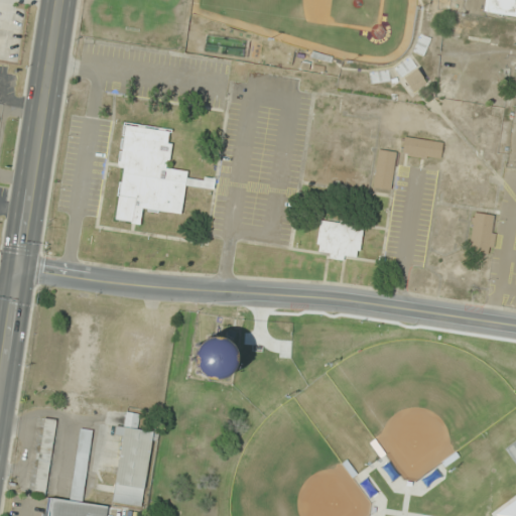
[(515,0),(488,0),(487,12),(515,15),(515,0)]
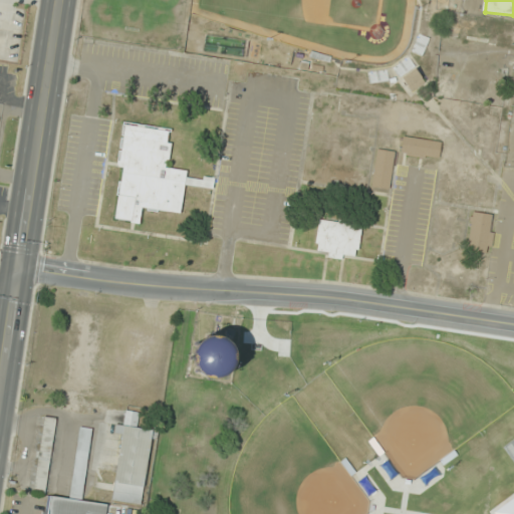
[(413,51),(422,54),(428,38),(419,34),(413,51)]
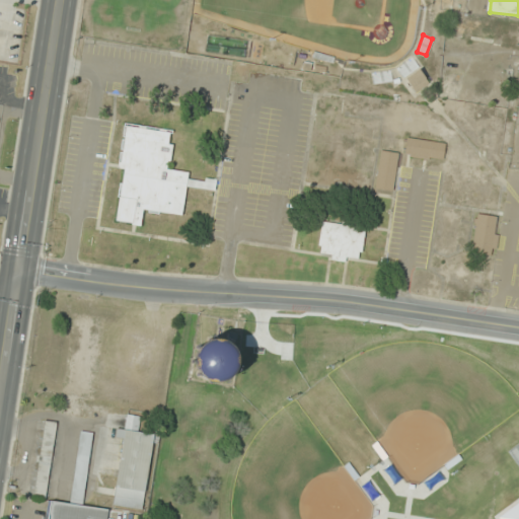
[(429,81),(418,68),(405,79),(417,92),(429,81)]
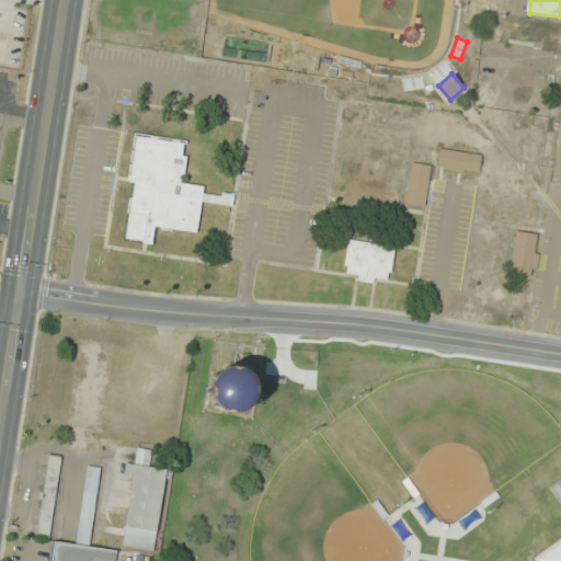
[(132,133),(185,140),(184,145),(182,144),(180,155),(185,156),(182,176),(179,175),(179,182),(202,185),(201,193),(219,196),(219,192),(231,194),(229,205),(199,201),(194,232),(170,228),(169,231),(158,229),(158,227),(152,226),(149,243),(140,242),(140,240),(123,238),(126,213),(124,213),(126,197),(128,197),(130,183),(124,182),(127,163),(129,163),(129,162),(127,161),(129,149),(132,150),(132,148),(129,147),(132,133)]
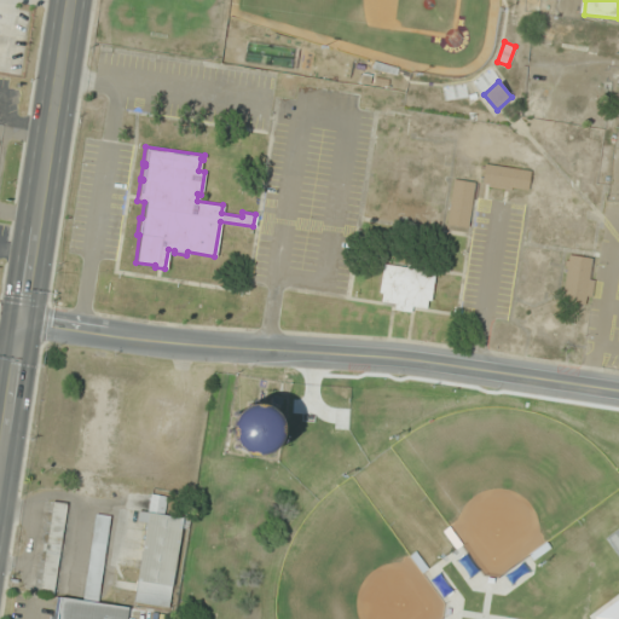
[(397,219),(440,225),(449,151),(428,149),(422,200),(399,196),(397,219)]
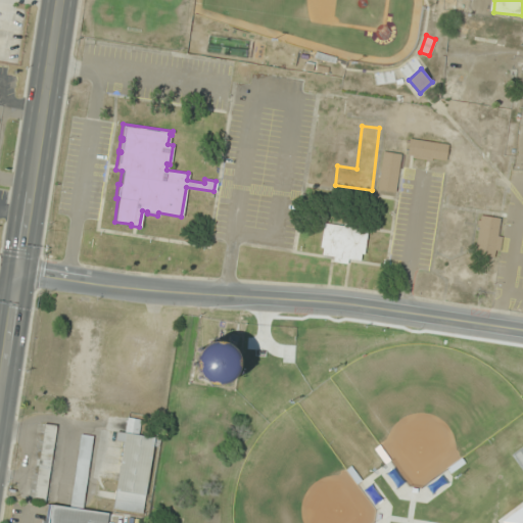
[(447,159),(447,141),(409,141),(409,159),(447,159)]
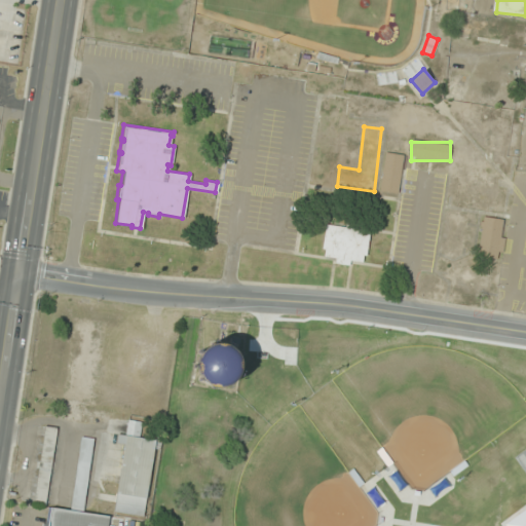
[(380,191),(400,193),(404,154),(385,152),(380,191)]
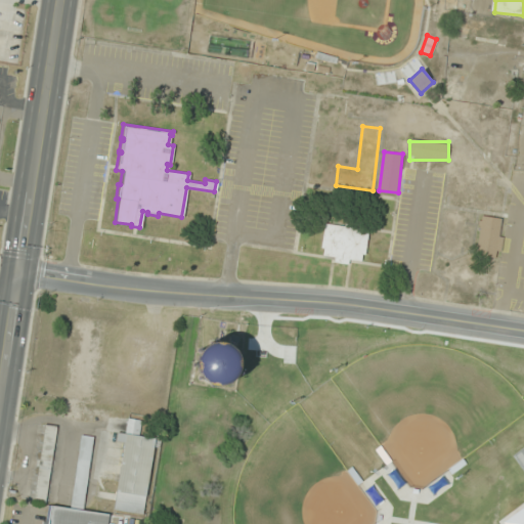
[(504,219),(481,215),(475,255),(498,258),(504,219)]
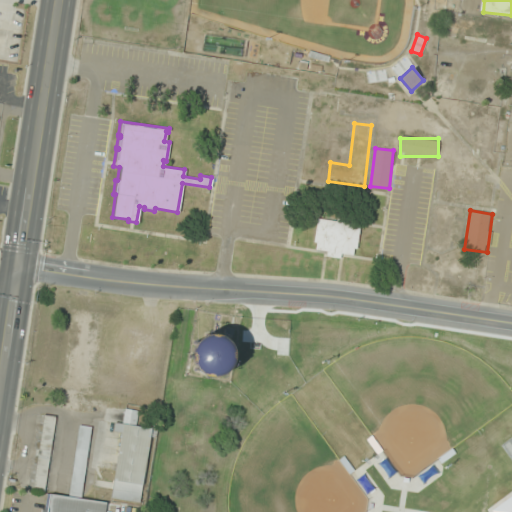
[(318,217),(313,254),(344,258),(345,252),(357,254),(361,222),(318,217)]
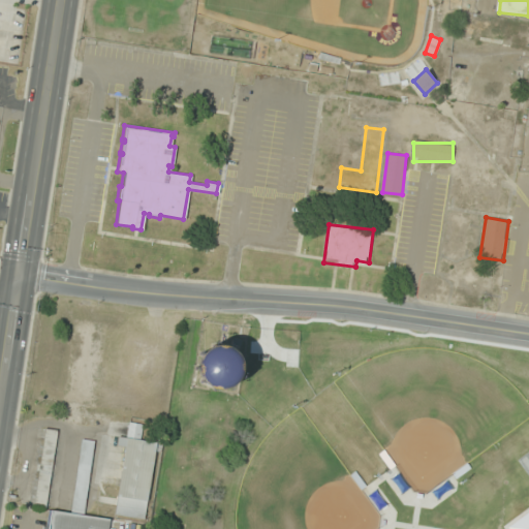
[(201,387),(238,385),(236,347),(199,349),(201,387)]
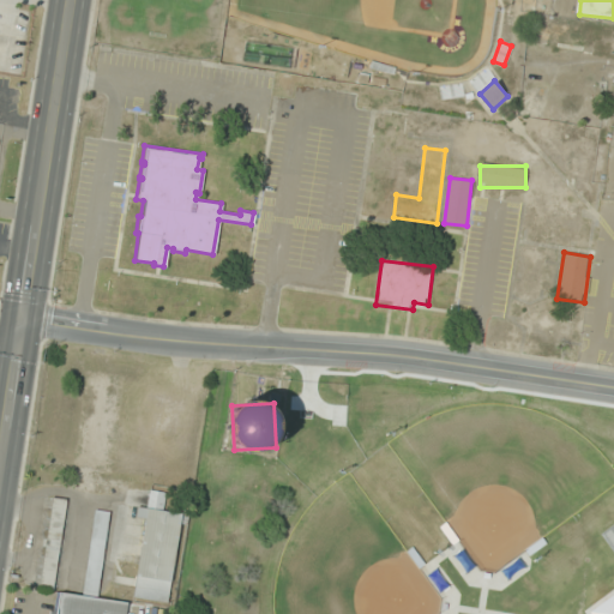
[(182,512),(164,510),(167,492),(150,491),(149,507),(139,506),(137,518),(145,519),(136,599),(172,603),(182,512)]
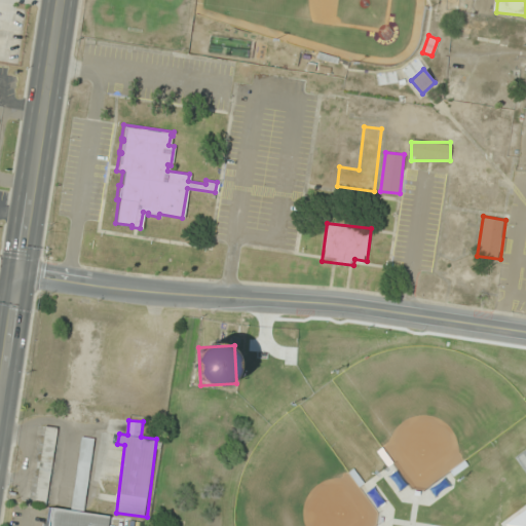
[(58,428),(44,426),(34,502),(47,504),(58,428)]
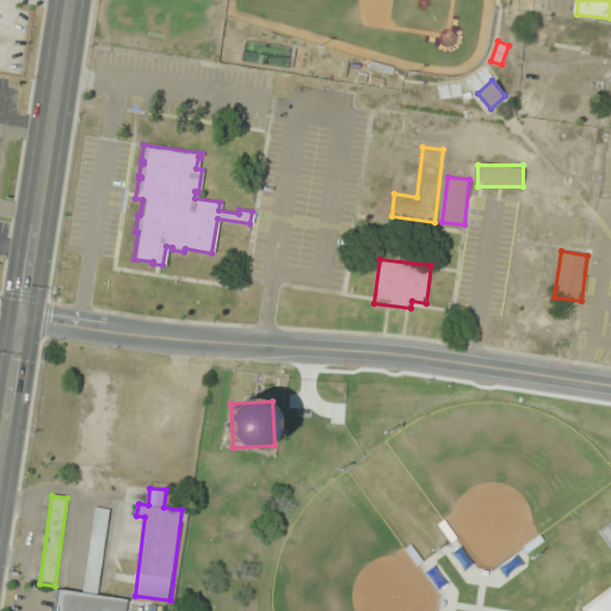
[(125,610),(128,599),(99,596),(110,510),(94,507),(84,592),(60,588),(56,610),(125,610)]
